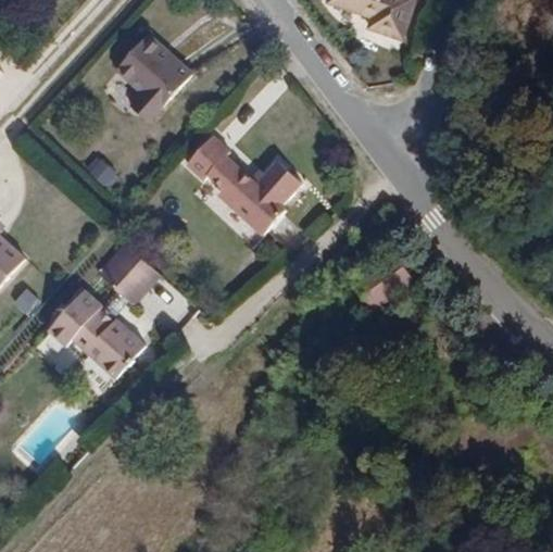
[(331,0),(371,15),(368,25),(398,35),(410,0),(331,0)]
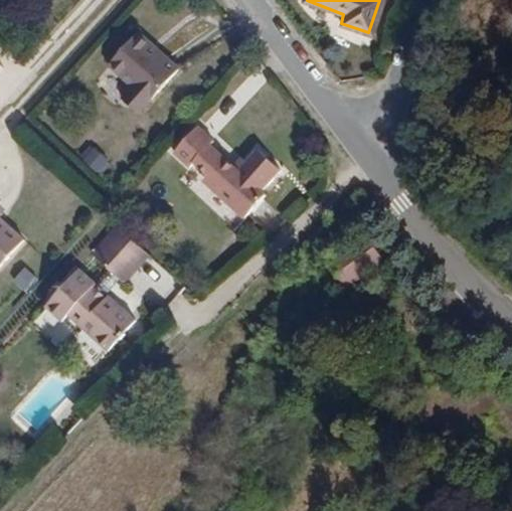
[(123,95),(140,109),(177,65),(135,30),(107,63),(132,83),(123,95)]
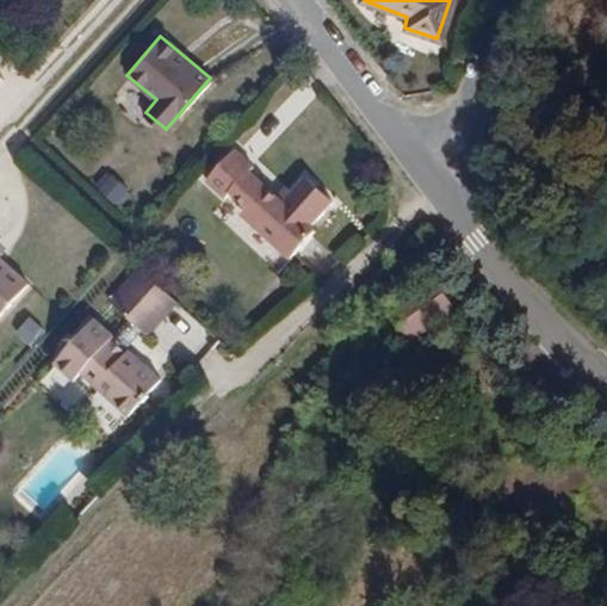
[(233,146),(205,178),(221,192),(227,186),(247,204),(241,211),(290,254),(315,226),(309,220),(328,197),(302,174),(282,198),(247,168),(252,164),(233,146)]
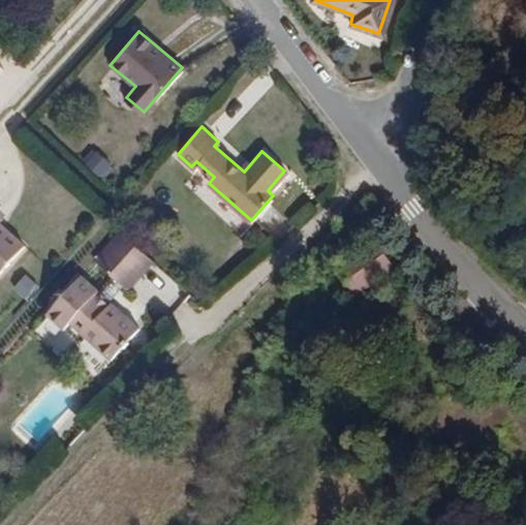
[(91,145),(79,156),(98,178),(111,165),(91,145)]
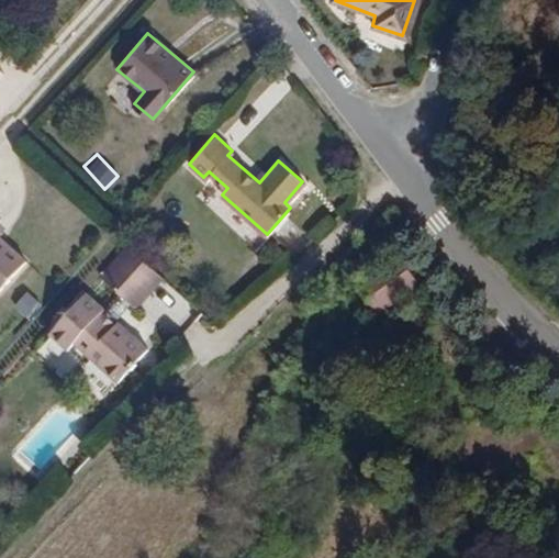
[(0,283),(22,259),(0,240),(0,283)]
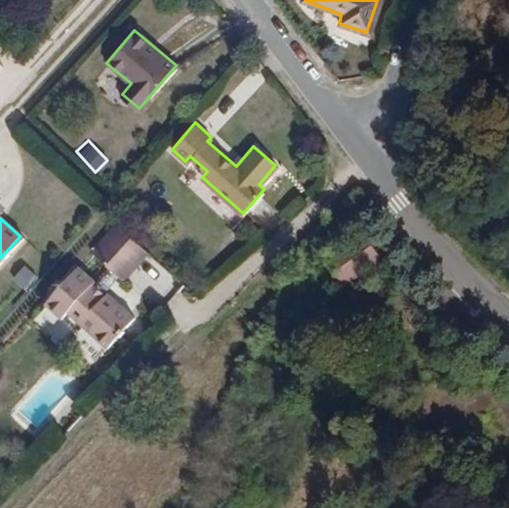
[(116,222),(91,248),(109,266),(118,275),(120,277),(146,250),(116,222)]
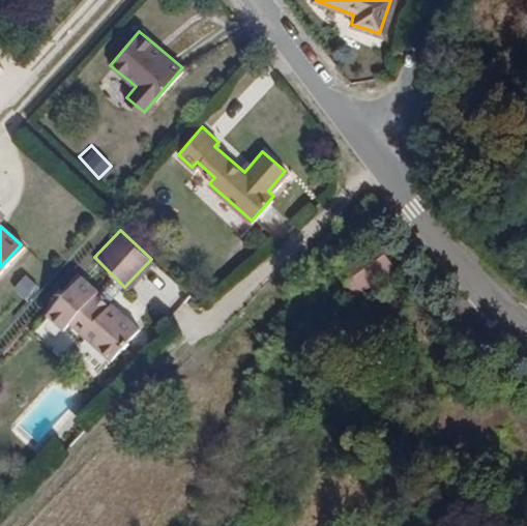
[(374,239),(337,267),(353,290),(391,262),(374,239)]
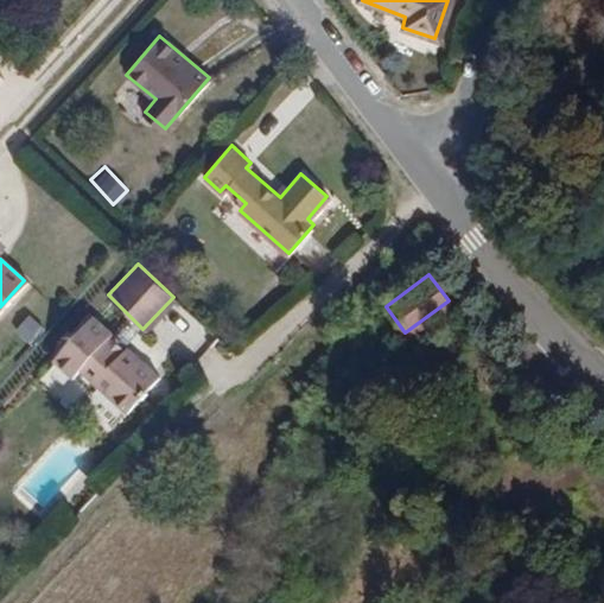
[(90,316),(51,360),(72,379),(78,372),(124,412),(157,374),(124,344),(112,334),(90,316)]
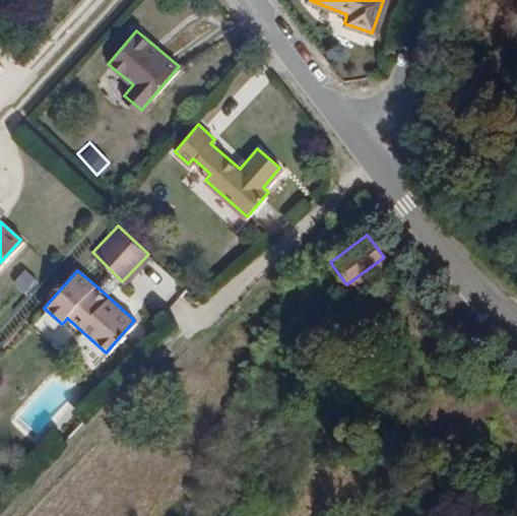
[(95,285),(106,295),(120,279),(111,270),(95,285)]
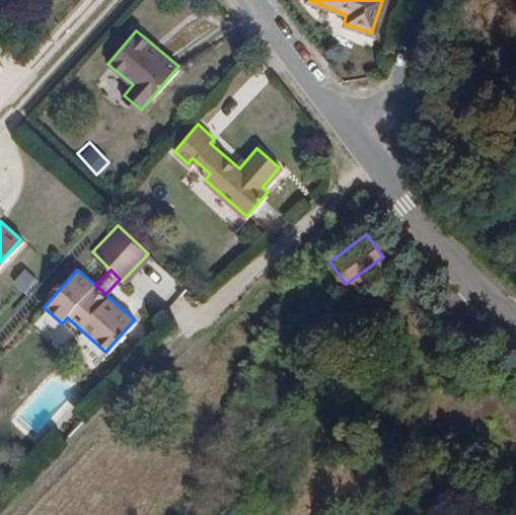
All buildings are outlined.
